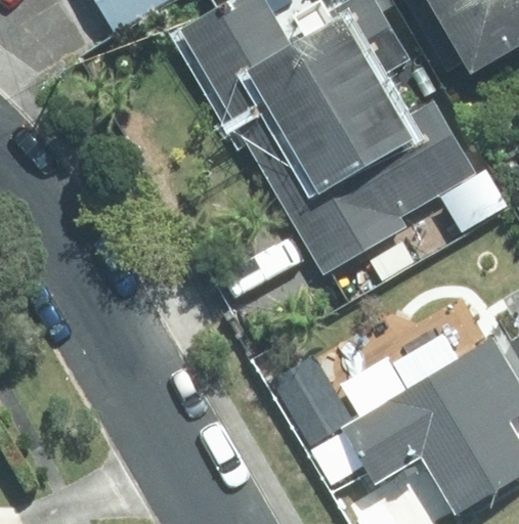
[(91,0),(110,32),(164,0),(91,0)]
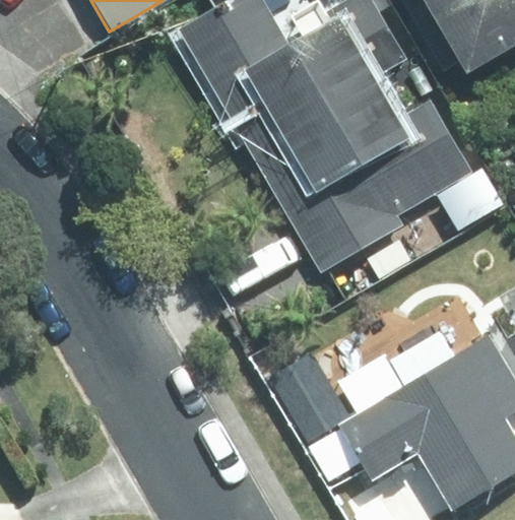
[(236,0),(182,31),(319,274),(401,226),(396,215),(473,172),(432,101),(407,114),(384,71),(406,59),(372,0),(350,0),(330,11),(326,1),(297,18),(310,41),(294,50),(265,0),(236,0)]
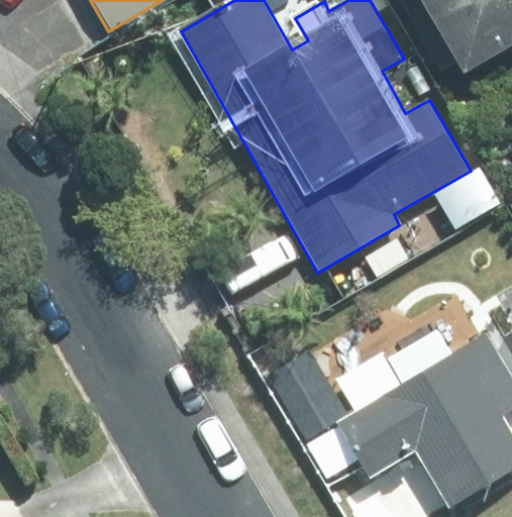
[(478,74),(511,54),(511,0),(403,0),(443,69),(467,55),(478,74)]
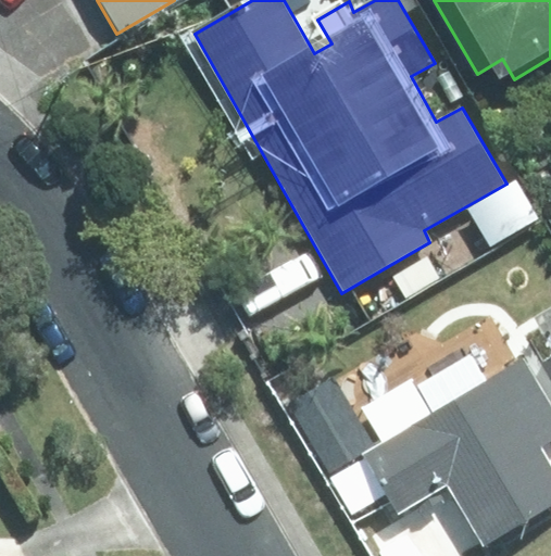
[(550,349),(535,357),(550,384),(550,349)]
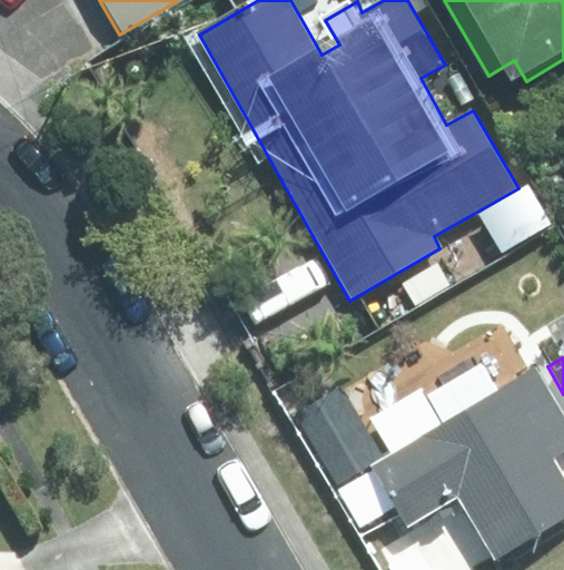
[(494,394),(477,364),(425,394),(442,424),(372,464),(408,528),(461,499),(496,560),(563,521),(563,465),(558,457),(563,452),(563,413),(538,370),(494,394)]
